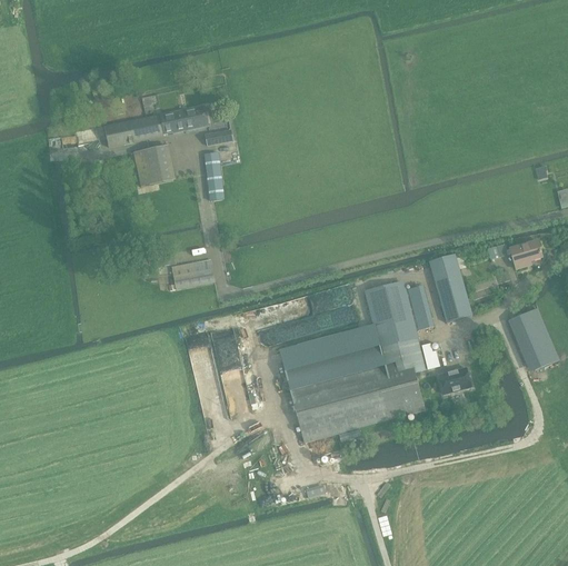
[(181,109),(180,109),(185,128),(185,129),(207,125),(203,105),(192,107),(192,108),(182,110),(181,109)]
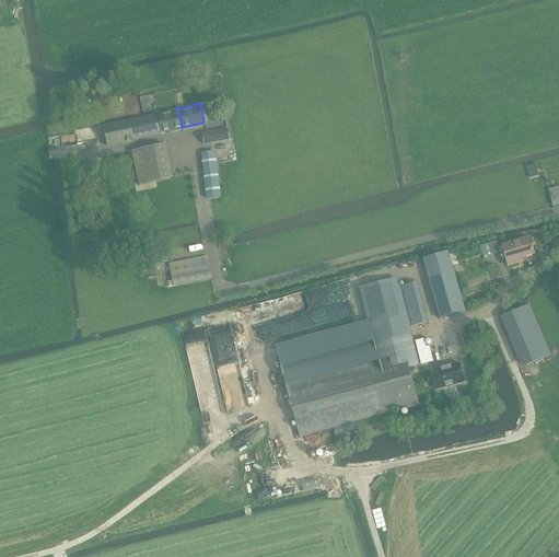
[(162,130),(182,126),(177,107),(159,112),(102,123),(106,143),(162,131),(162,130)]
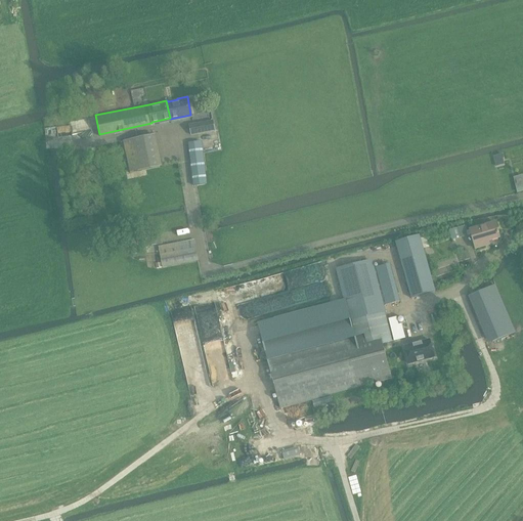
[(190,134),(214,129),(212,119),(188,124),(190,134)]
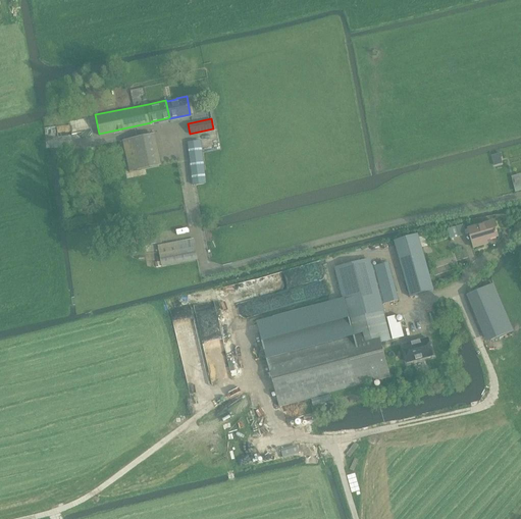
[(128,170),(158,163),(151,133),(121,139),(128,170)]
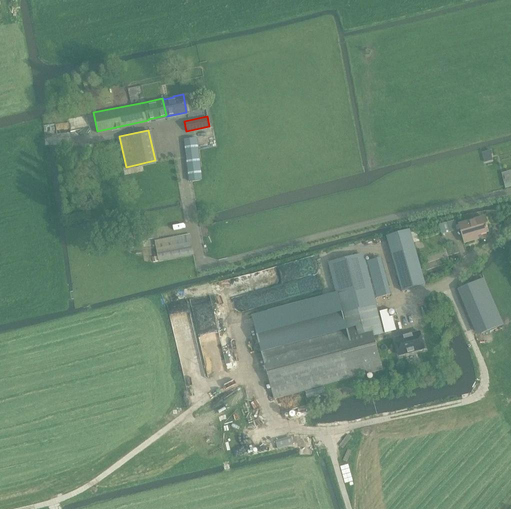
[(189,180),(198,178),(193,136),(184,137),(189,180)]
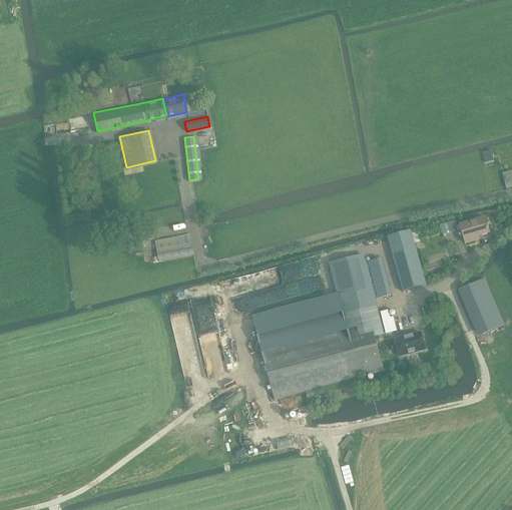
[(487,147),(482,148),(483,152),(485,159),(490,157),(489,150),(487,147)]
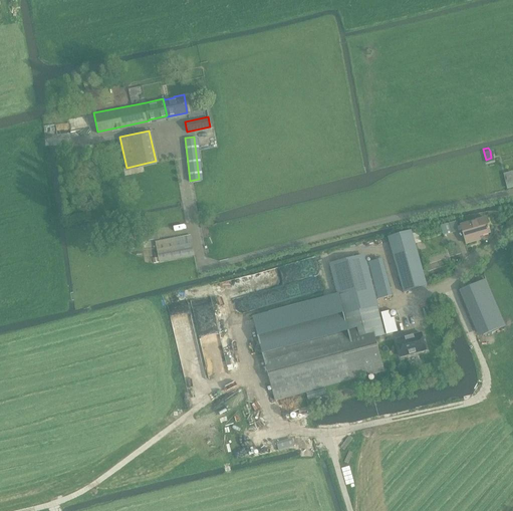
[(485,217),(460,224),(465,241),(475,238),(474,234),(489,230),(485,217)]
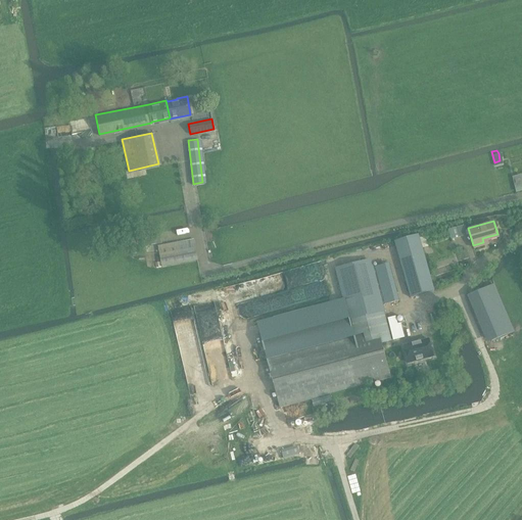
[(461,223),(454,225),(457,235),(464,233),(461,223)]
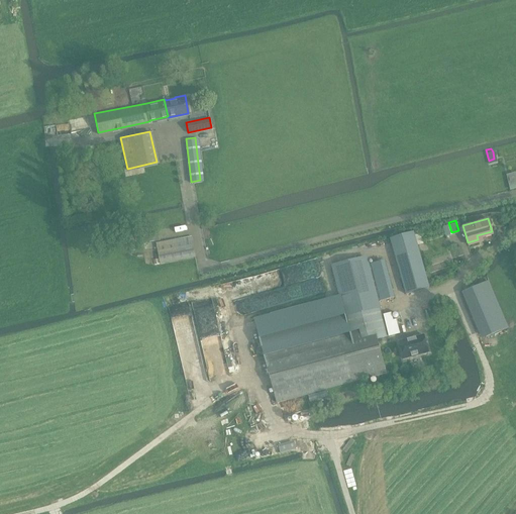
[(142,240),(159,238),(158,229),(141,231),(142,240)]
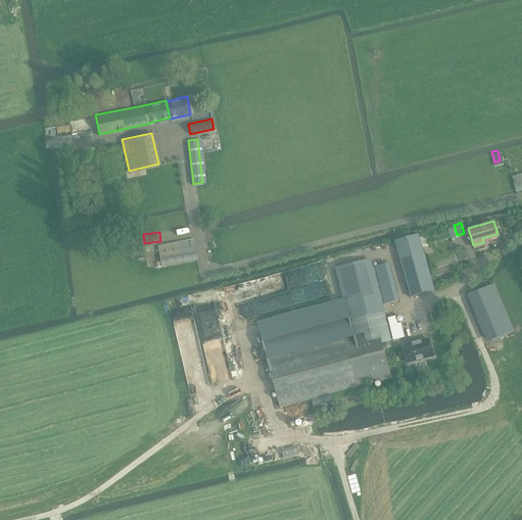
[(410,295),(433,289),(417,233),(393,239),(410,295)]
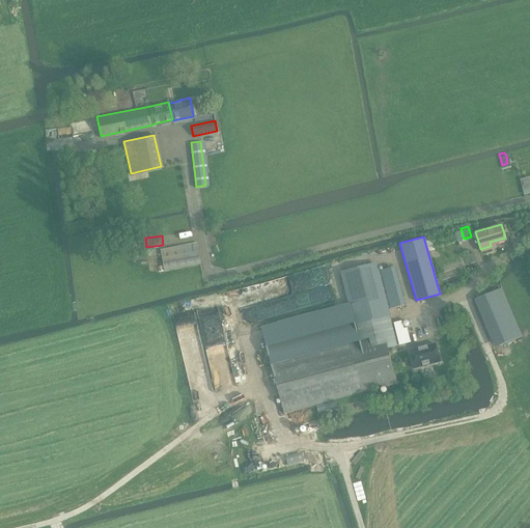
[(163,269),(199,262),(195,242),(159,248),(163,269)]
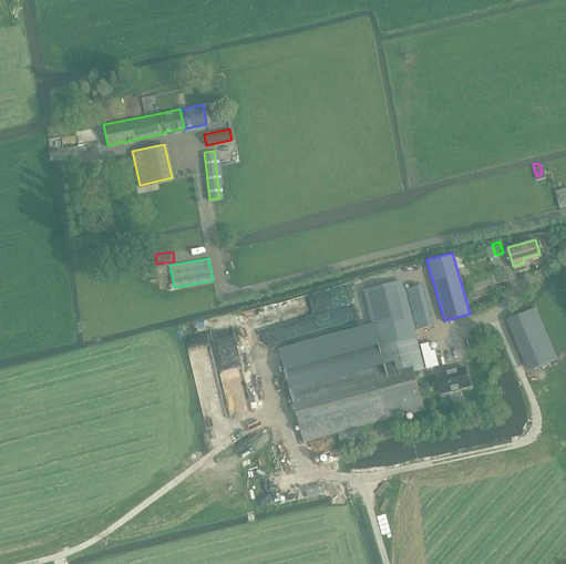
[(372,324),(278,349),(301,439),(410,411),(423,408),(413,370),(421,368),(436,363),(432,348),(430,348),(429,341),(414,345),(398,280),(363,289),(372,324)]
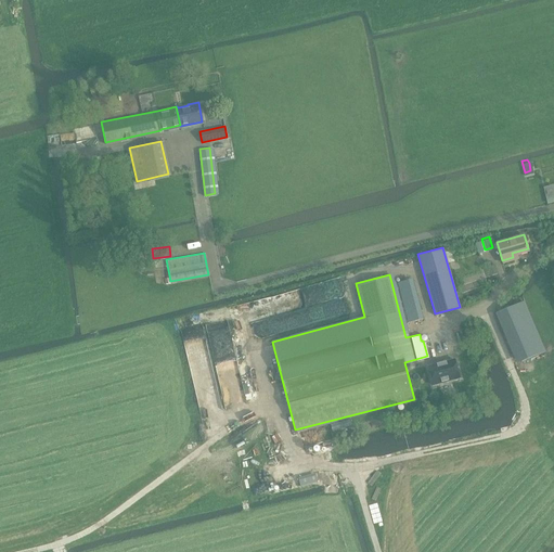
[(406,322),(422,317),(417,298),(413,299),(408,279),(395,282),(406,322)]
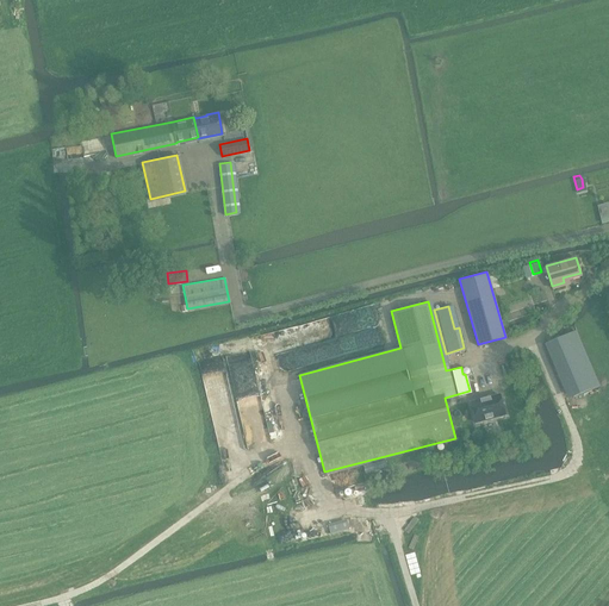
[(498,392),(470,400),(476,420),(504,412),(498,392)]
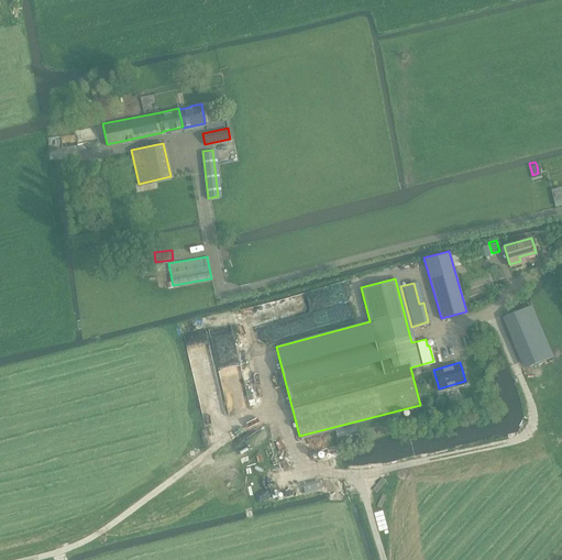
[(355,430),(353,424),(334,429),(337,436),(355,430)]
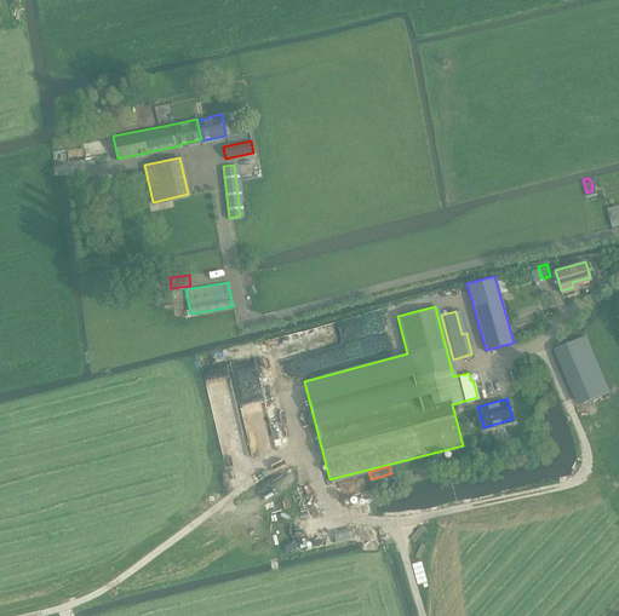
[(350,525),(332,530),(334,540),(353,535),(350,525)]
